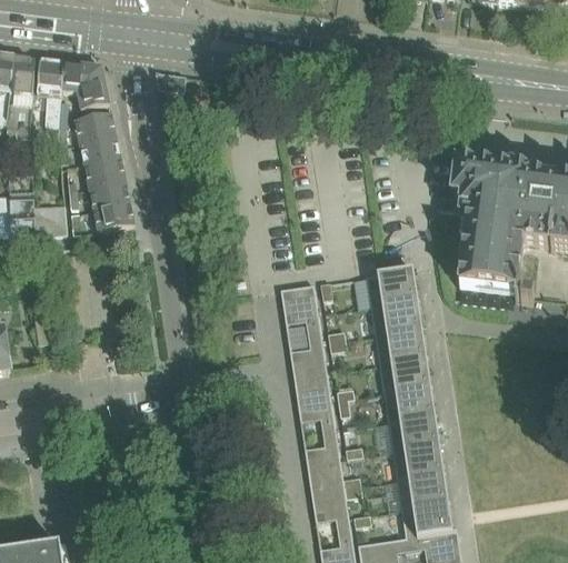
[(519,0),(519,7),(538,9),(539,0),(519,0)]
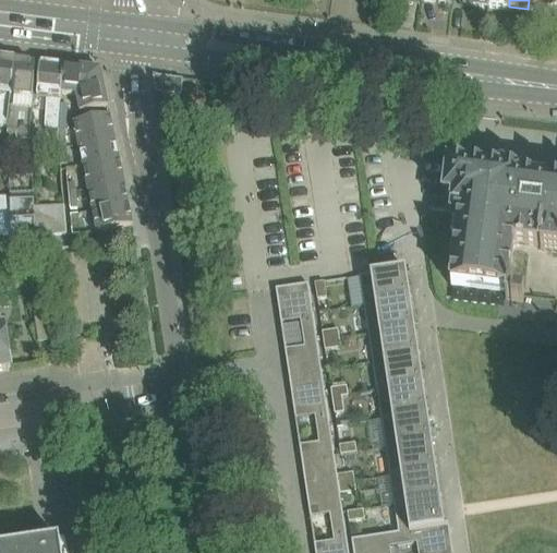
[(529,0),(528,9),(556,11),(556,0),(529,0)]
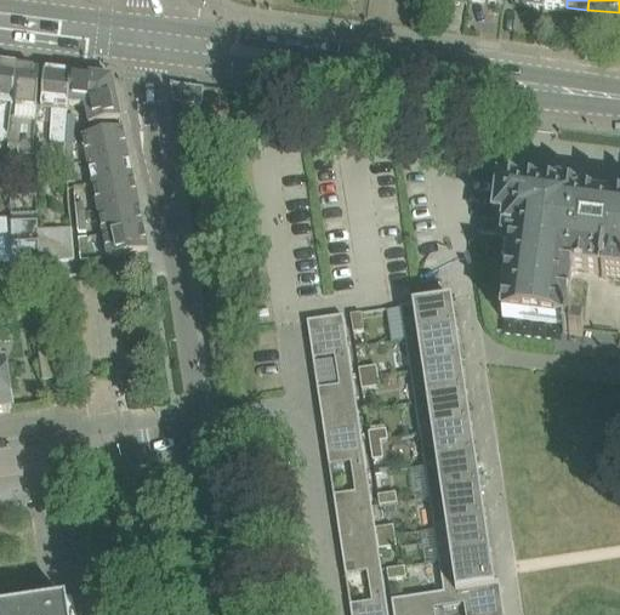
[(0,104),(0,135),(6,137),(15,62),(0,60),(0,104)]
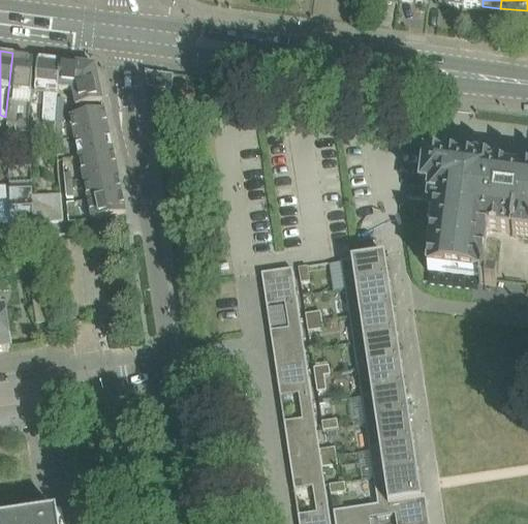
[(27,109),(29,90),(33,60),(28,59),(28,55),(12,53),(5,117),(5,124),(14,124),(14,128),(28,129),(27,109)]
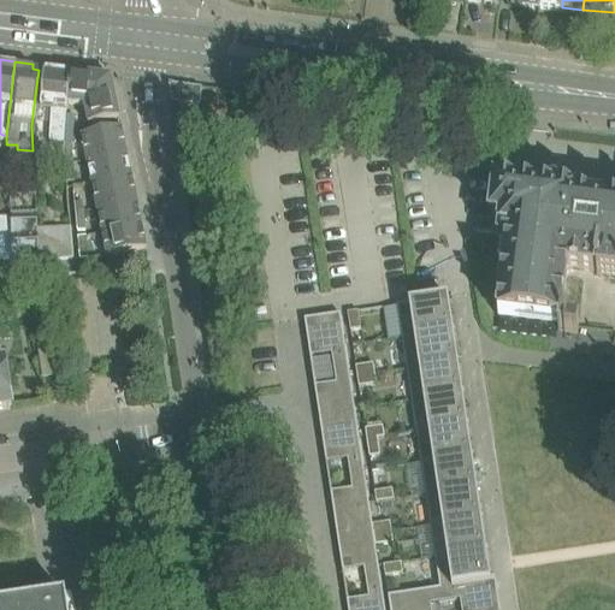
[(43,65),(39,104),(51,105),(49,119),(48,137),(61,138),(63,122),(65,100),(67,67),(43,65)]
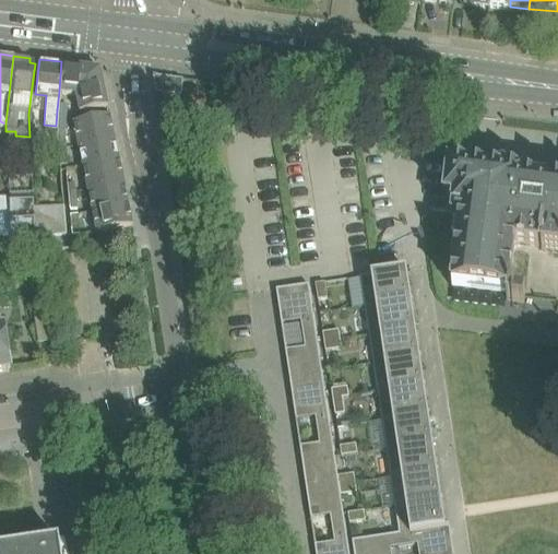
[(76,110),(107,104),(103,84),(101,69),(96,66),(61,61),(59,91),(72,92),(76,110)]
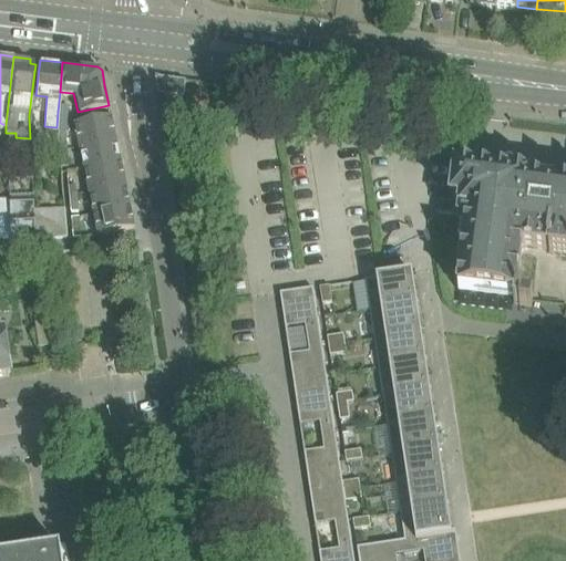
[(58,112),(57,127),(65,128),(68,112),(58,112)]
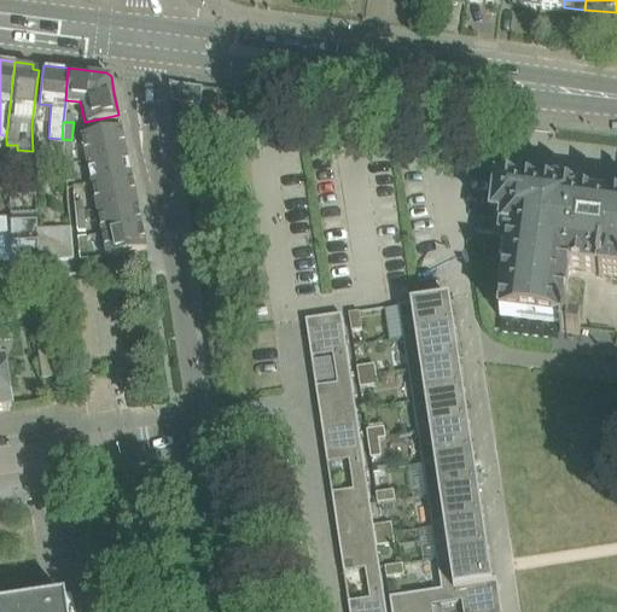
[(86,156),(126,147),(121,123),(81,132),(86,156)]
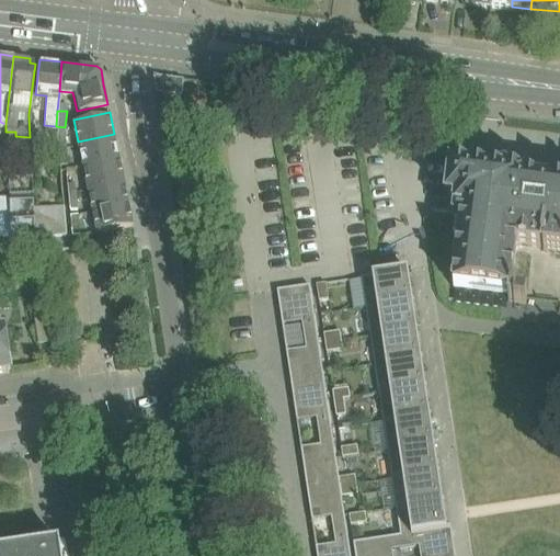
[(65,127),(56,126),(57,144),(66,143),(65,132),(65,127)]
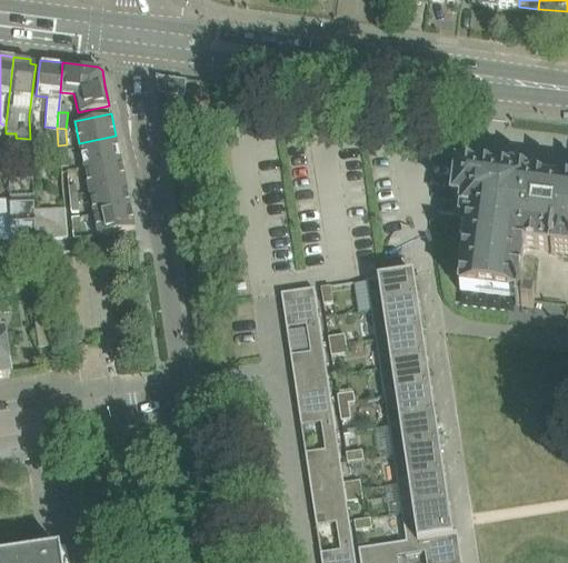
[(120,158),(116,136),(79,143),(83,166),(120,158)]
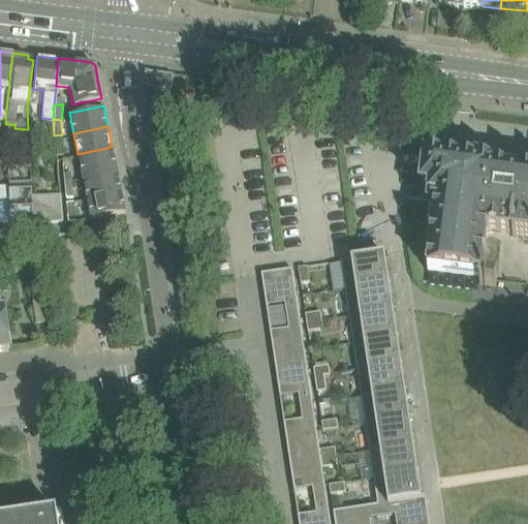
[(62,134),(54,135),(56,153),(63,153),(62,134)]
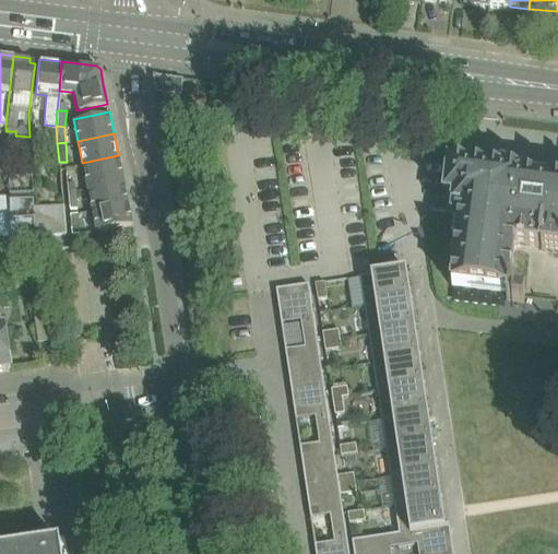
[(86,185),(122,177),(118,155),(82,163),(86,185)]
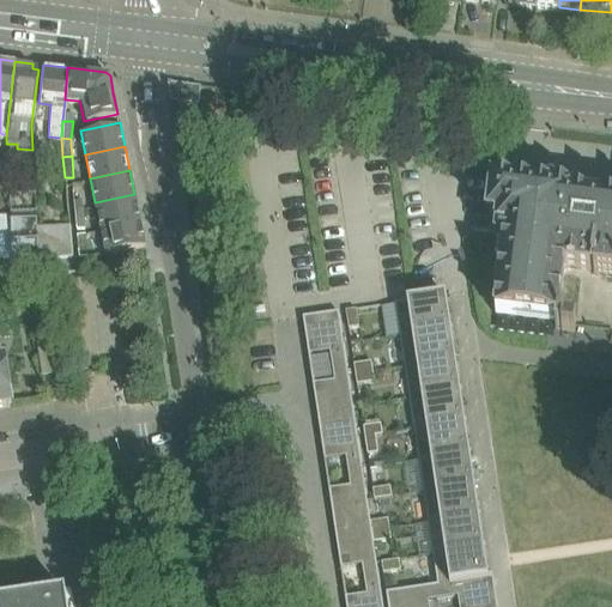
[(502,178),(491,177),(486,213),(497,214),(495,229),(504,230),(495,308),(495,310),(555,319),(553,325),(557,325),(561,325),(561,327),(574,328),(575,320),(575,315),(562,314),(558,314),(563,274),(563,273),(564,263),(593,267),(593,271),(611,272),(611,196),(573,192),(574,189),(574,187),(540,183),(502,178)]
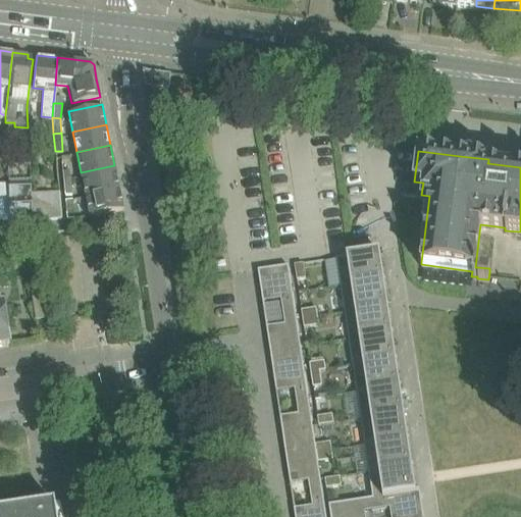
[(118,186),(114,165),(81,172),(86,193),(118,186)]
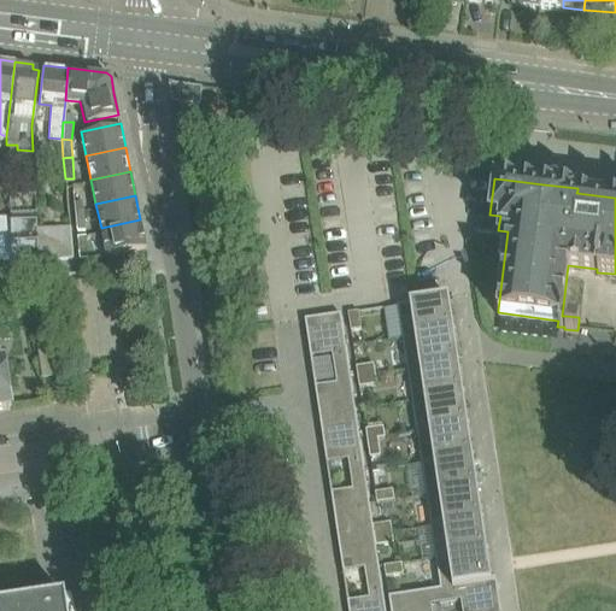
[(83,206),(74,207),(76,228),(84,227),(83,206)]
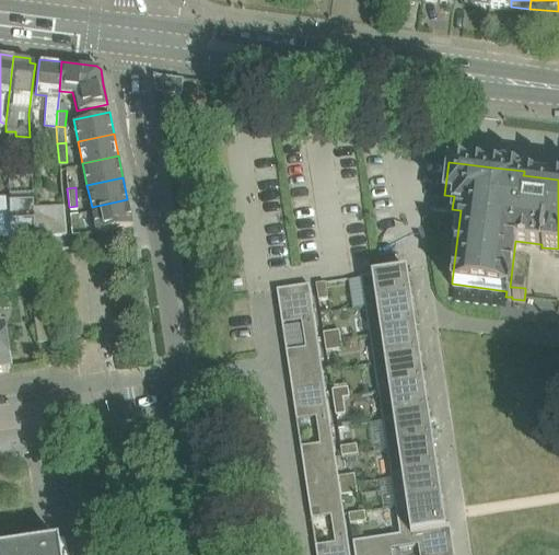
[(0,233),(10,233),(9,193),(0,192),(0,233)]
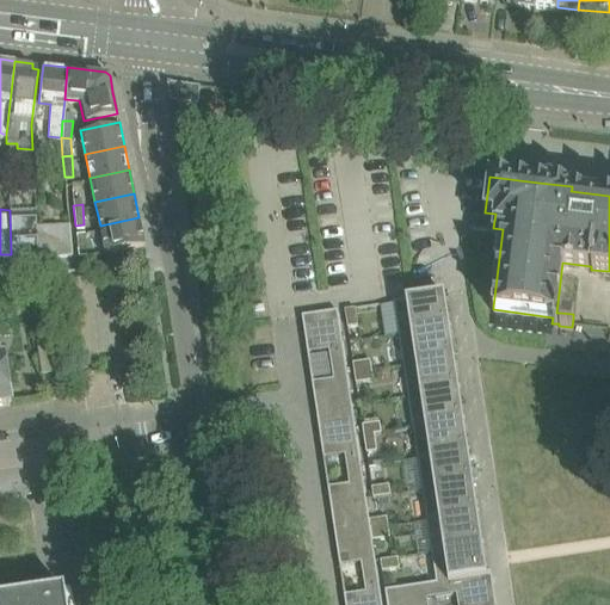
[(35,209),(10,210),(11,254),(37,253),(36,221),(35,209)]
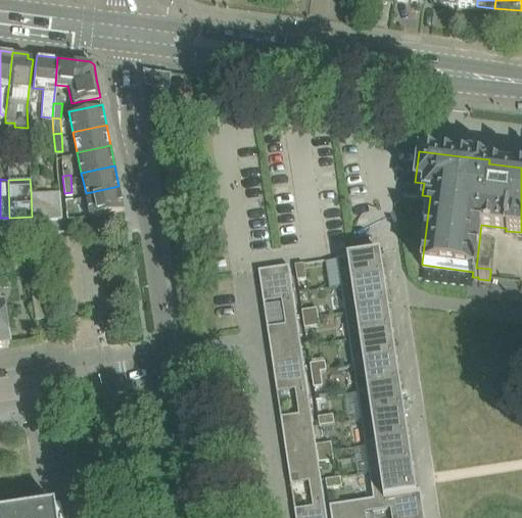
[(119,186),(86,193),(90,215),(124,207),(119,186)]
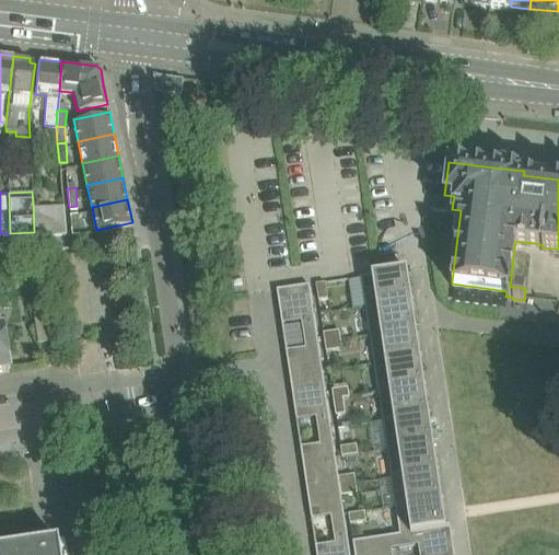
[(66,231),(62,200),(33,203),(34,232),(66,231)]
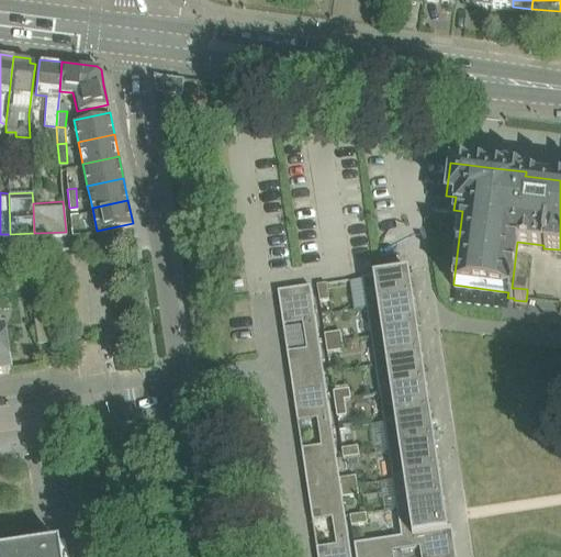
[(77,211),(70,213),(71,232),(79,231),(77,211)]
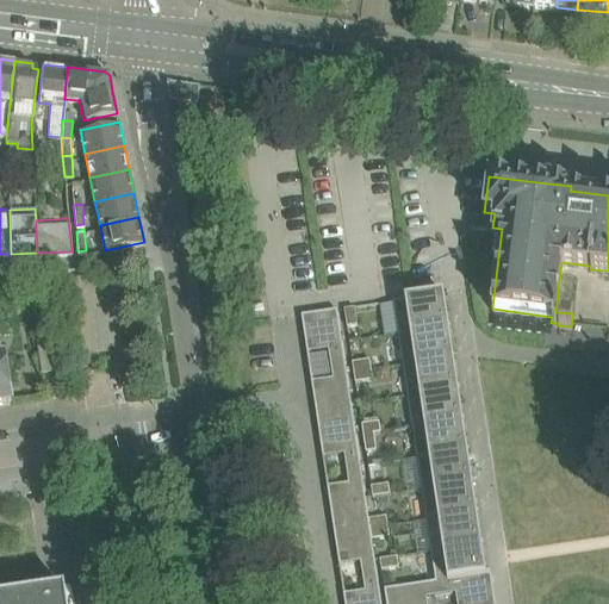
[(442,291),(392,298),(397,328),(447,319),(449,319),(449,318),(447,318),(442,291)]
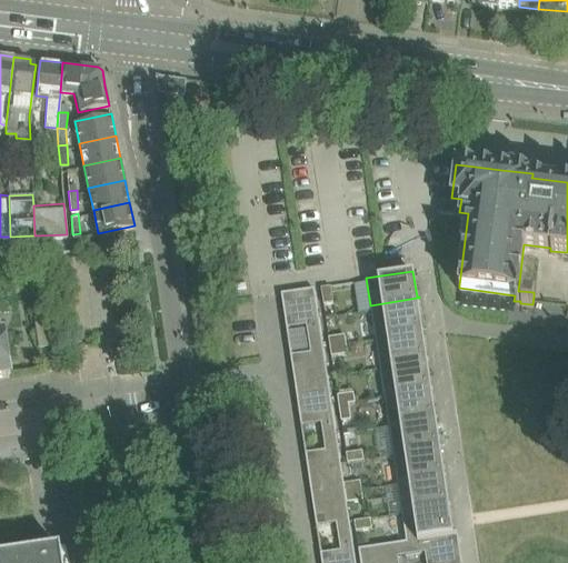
[(332,299),(330,283),(320,284),(322,301),(332,299)]
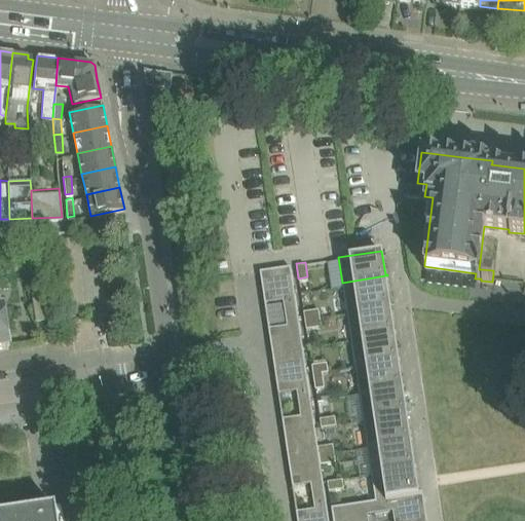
[(272,359),(303,354),(290,264),(259,268),(264,301),(266,301),(266,300),(283,298),(286,323),(267,326),(272,359)]
